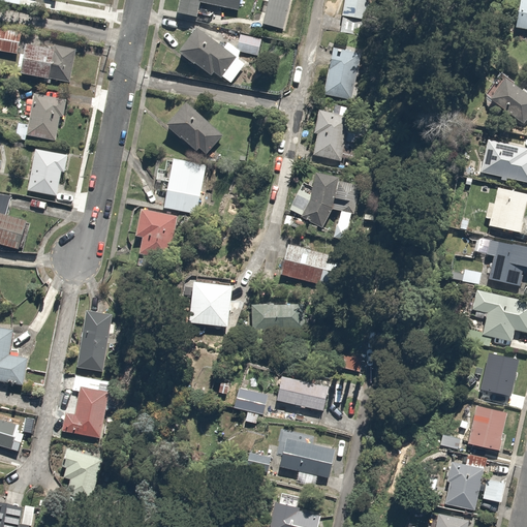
[(345,0),(341,23),(371,29),(377,0),(345,0)]
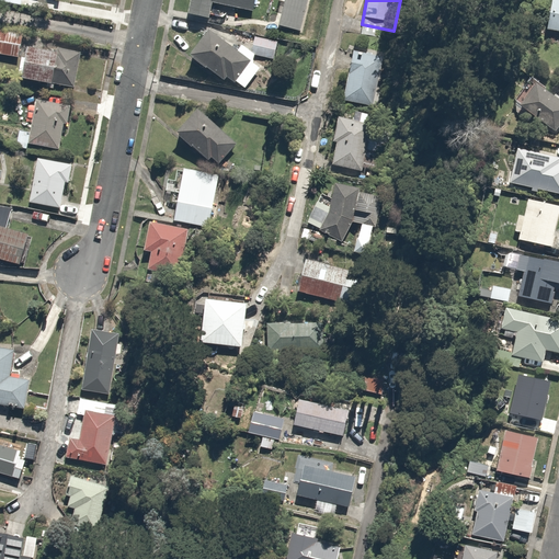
[(554,0),(549,30),(558,31),(558,0),(554,0)]
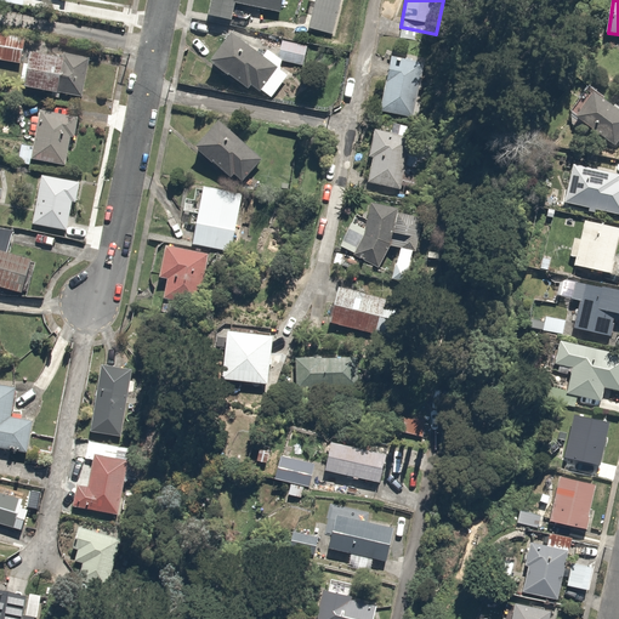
[(27,38),(0,32),(0,58),(22,63),(27,38)]
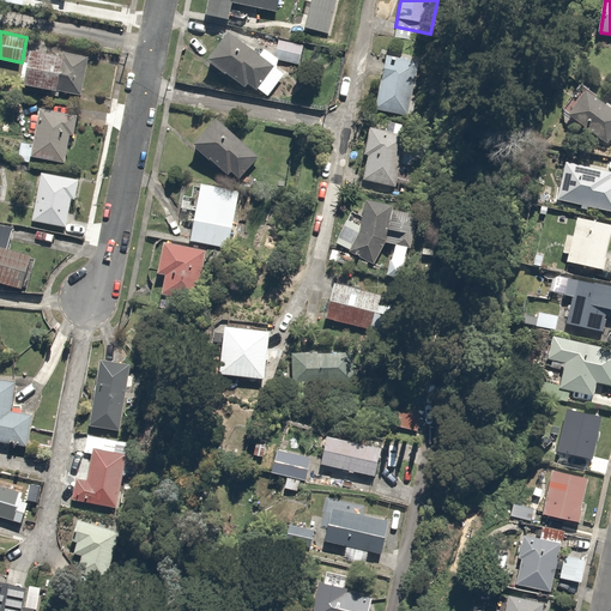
[(272,68),(228,31),(205,58),(249,95),(272,68)]
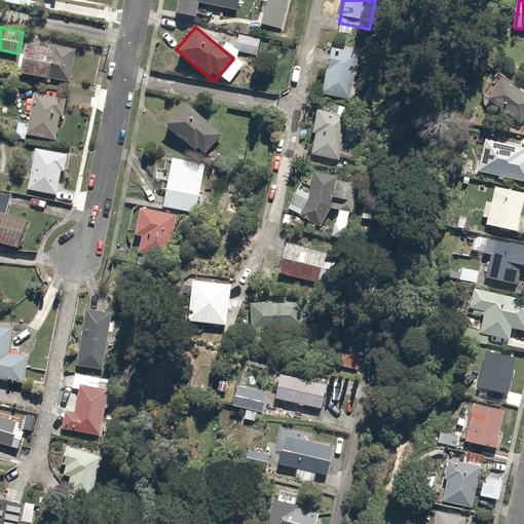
[(259,37),(238,31),(233,47),(255,52),(259,37)]
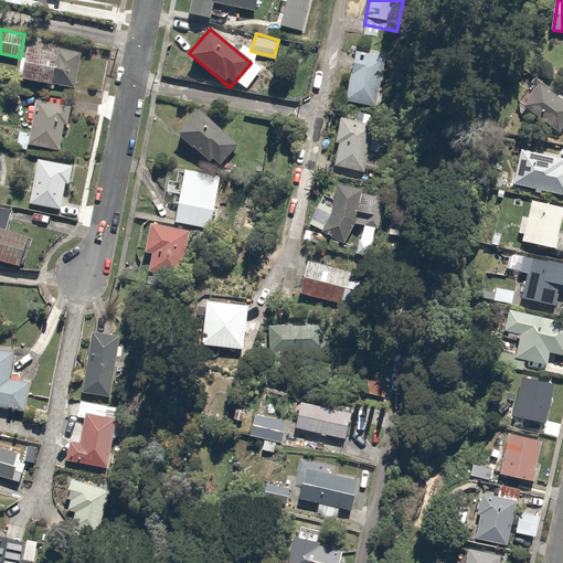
[(83,54),(29,44),(23,81),(76,89),(83,54)]
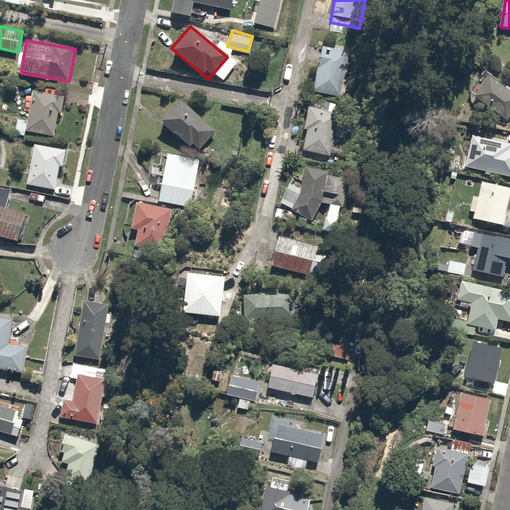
[(354,51),(322,44),(312,90),(344,97),(354,51)]
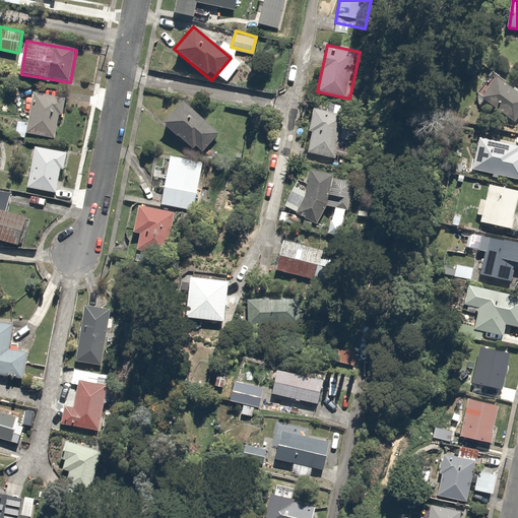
[(517,114),(517,92),(499,80),(486,100),(514,120),(517,114)]
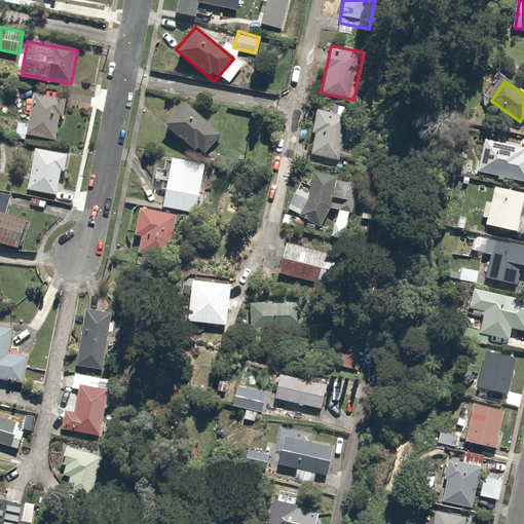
[(69,100),(32,94),(25,136),(62,142),(69,100)]
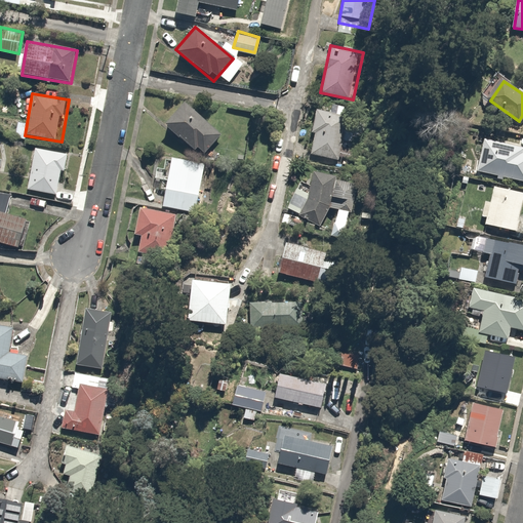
[(219,132),(188,104),(170,122),(202,151),(219,132)]
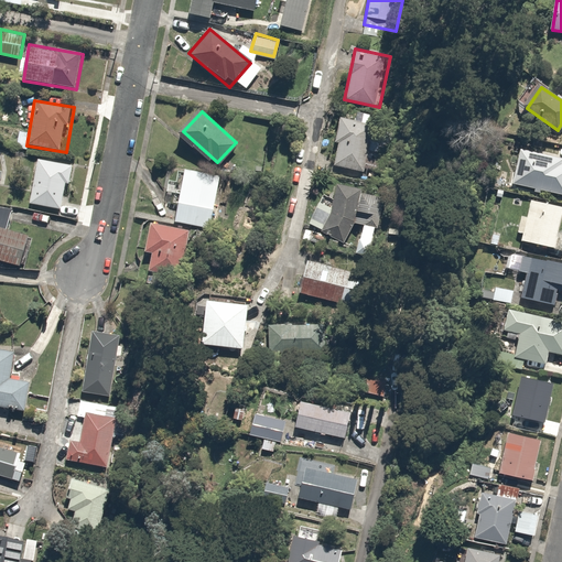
[(377,128),(338,119),(327,162),(367,172),(377,128)]
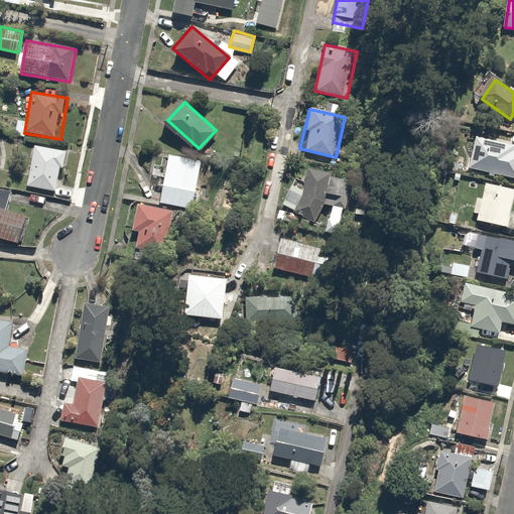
[(513,145),(478,137),(471,164),(513,174),(513,145)]
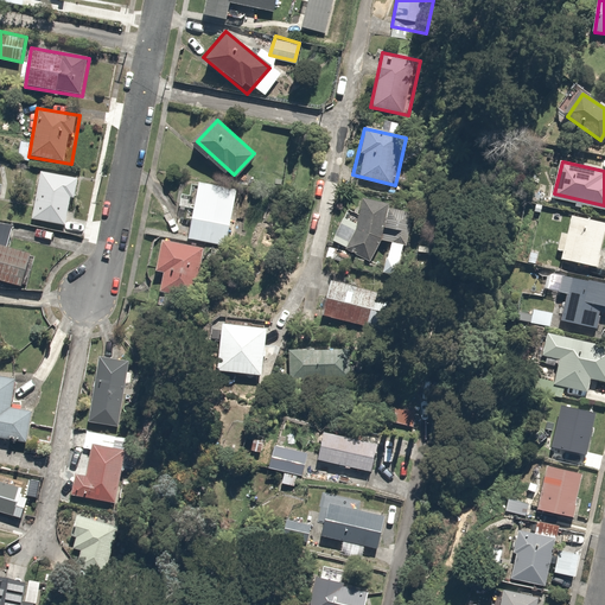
[(70,204),(78,205),(82,182),(38,173),(30,218),(67,225),(70,204)]
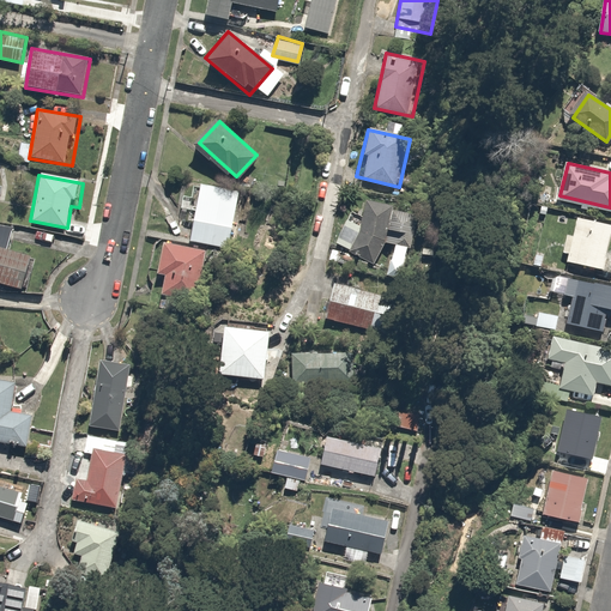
[(239,183),(201,177),(191,241),(228,247),(239,183)]
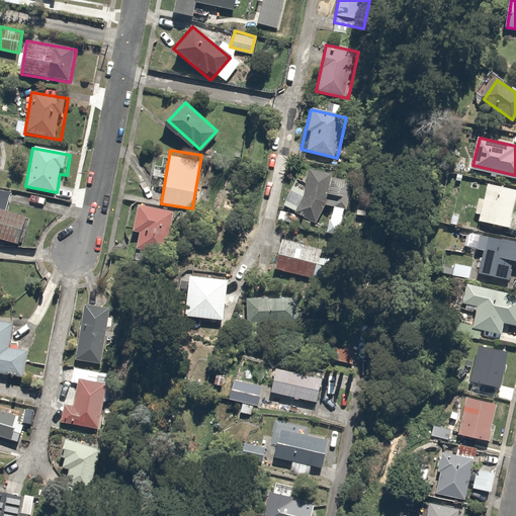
[(347,183),(311,169),(304,188),(293,184),(283,210),(315,223),(325,194),(341,200),(347,183)]
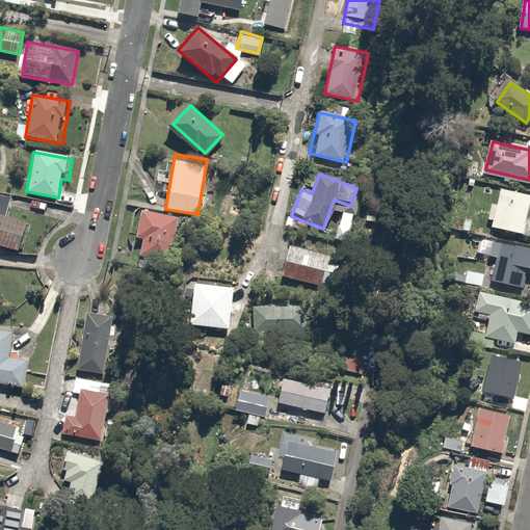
[(529,195),(529,190),(501,185),(497,205),(489,204),(486,219),(494,220),(493,228),(523,234),(529,195)]
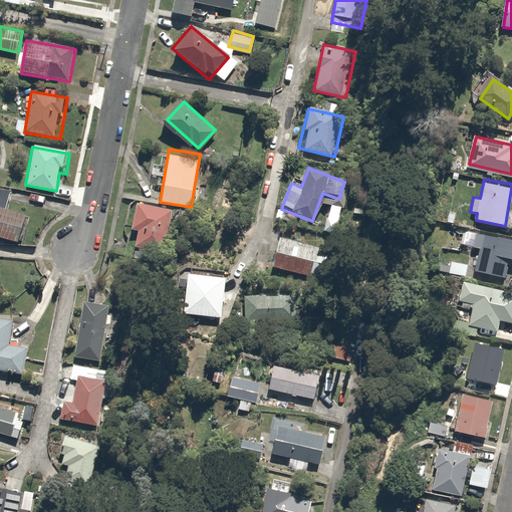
[(175,210),(140,202),(130,247),(165,255),(175,210)]
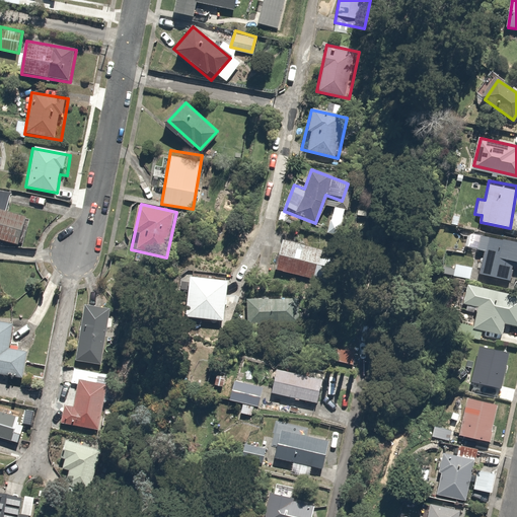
[(349,207),(334,204),(327,230),(343,233),(349,207)]
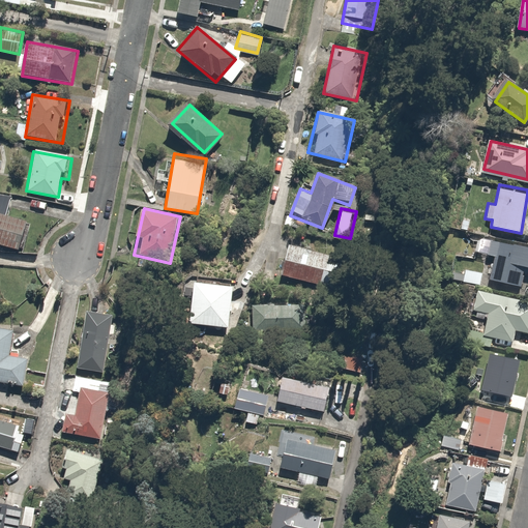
[(27,222),(0,212),(0,247),(18,253),(27,222)]
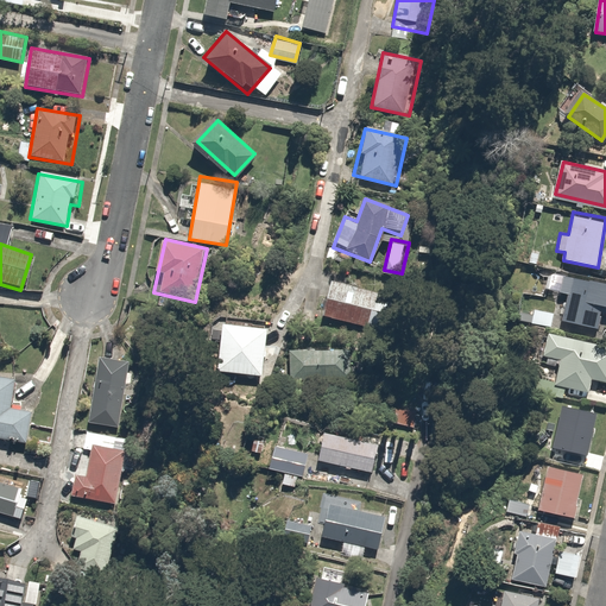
[(605,282),(556,270),(551,288),(569,292),(562,320),(599,329),(605,308),(605,282)]
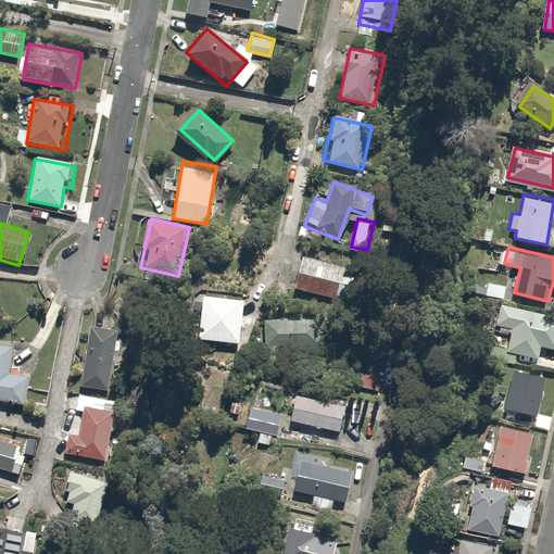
[(367,273),(305,256),(297,288),(359,305),(367,273)]
